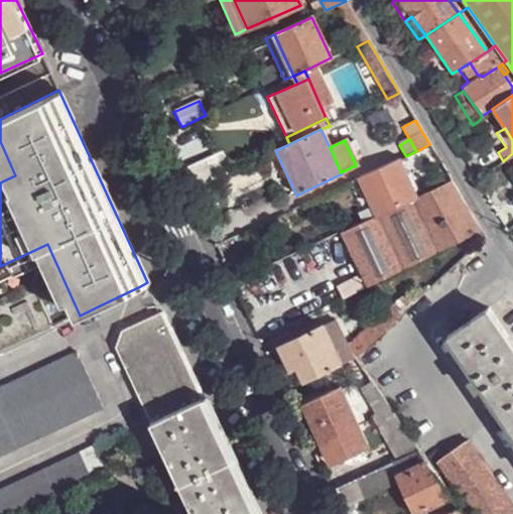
[(353,141),(346,144),(353,158),(358,157),(355,150),(357,149),(353,141)]
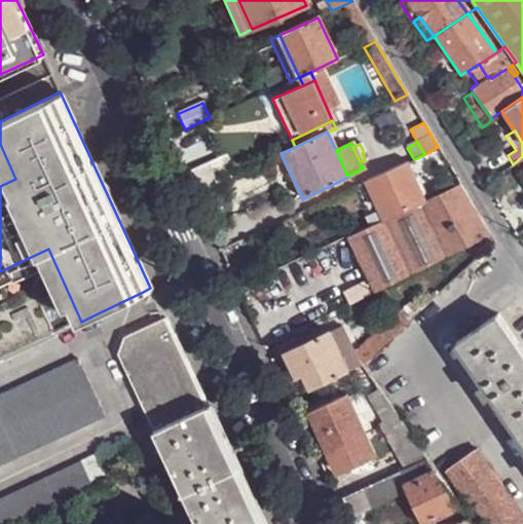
[(192,194),(233,176),(224,154),(183,174),(192,194)]
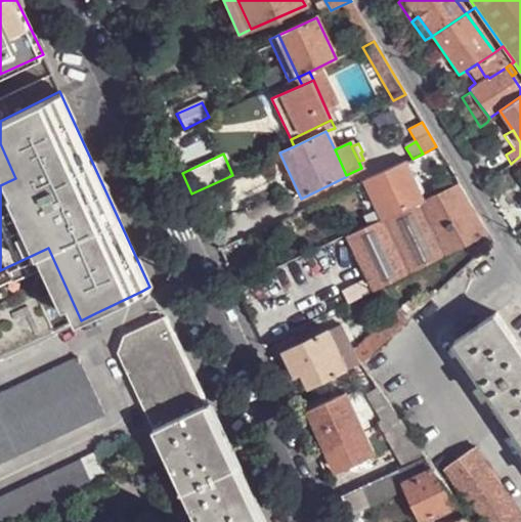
[(405,162),(363,181),(381,219),(419,202),(424,199),(405,162)]
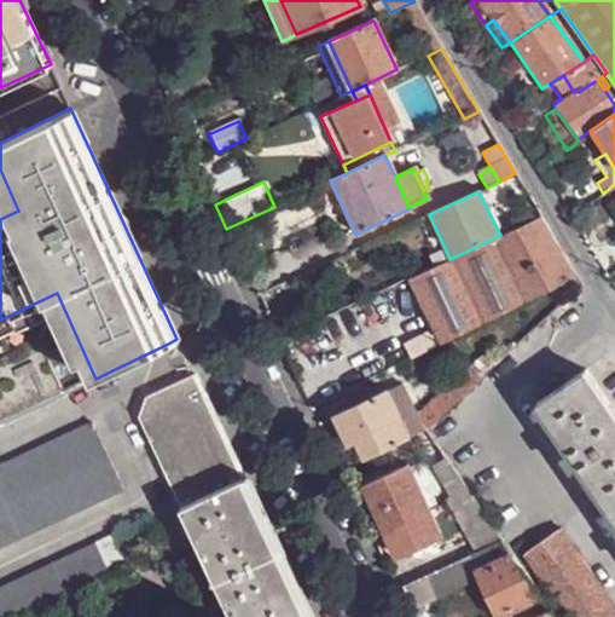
[(429,214),(412,223),(433,267),(450,259),(429,214)]
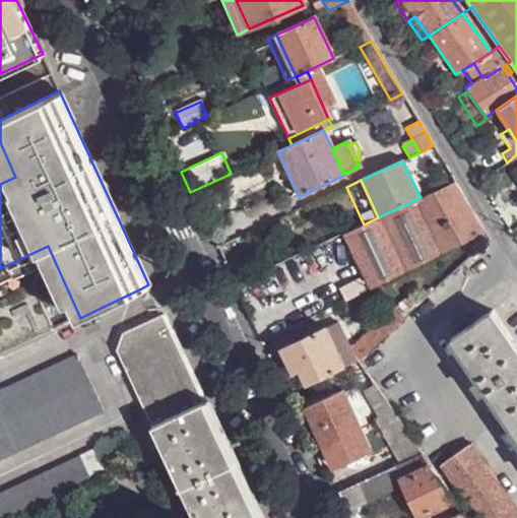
[(415,200),(440,252),(483,231),(454,182),(445,187),(421,197),(415,200)]
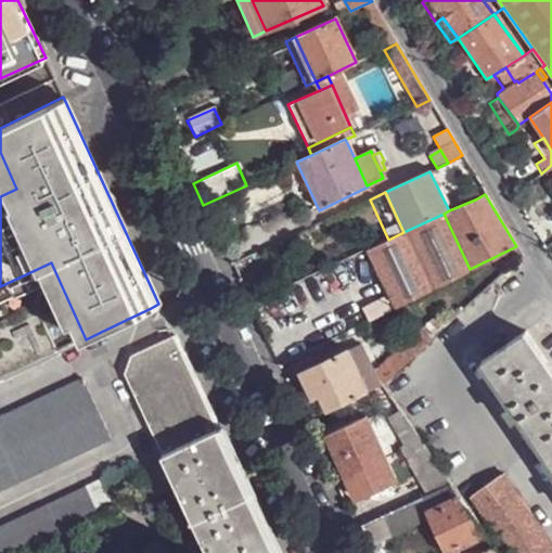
[(368,248),(395,307),(470,269),(444,214),(403,232),(388,240),(368,248)]
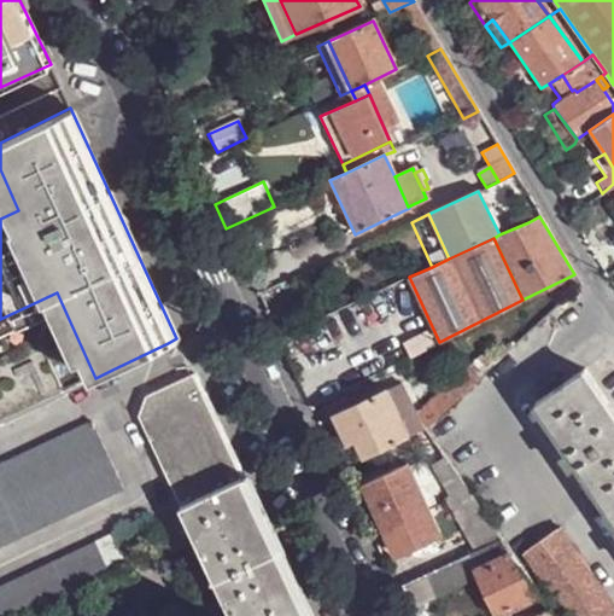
[(292,331),(278,338),(285,353),(299,346),(292,331)]
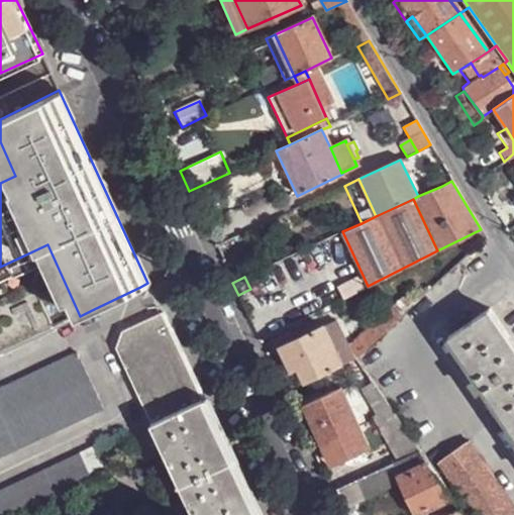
[(392,308),(381,318),(389,326),(401,316),(392,308)]
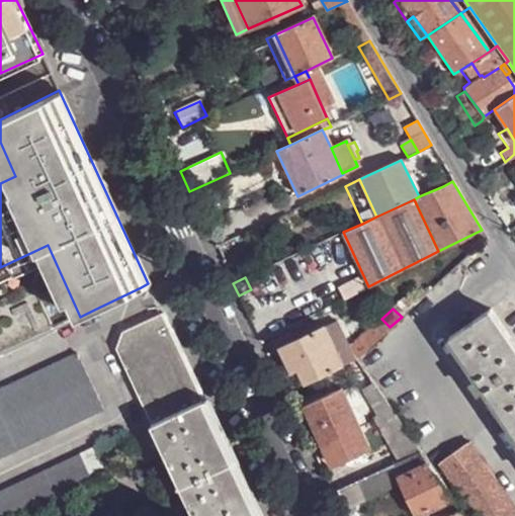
[(514,349),(488,310),(447,338),(476,379),(470,382),(478,393),(483,390),(514,436),(514,349)]
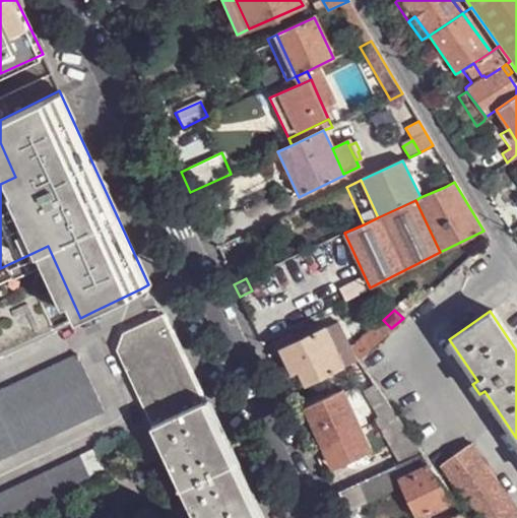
[(115,349),(150,427),(202,402),(187,369),(172,335),(162,315),(122,333),(115,349)]
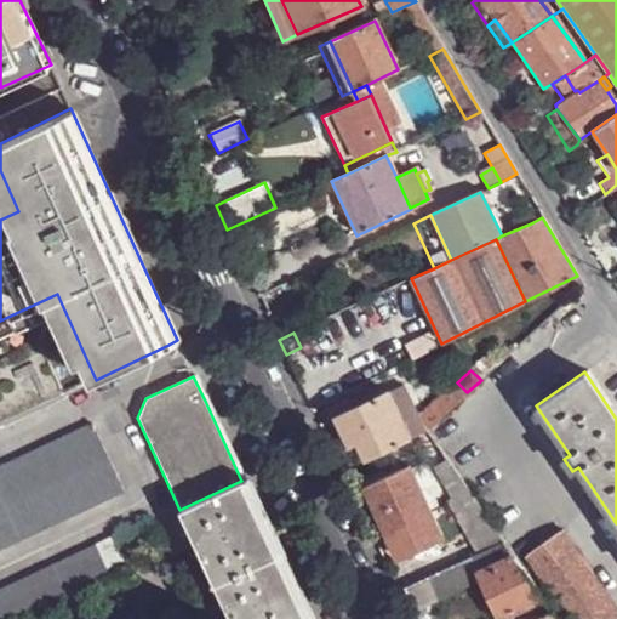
[(418,418),(416,420),(421,425),(426,431),(467,392),(457,382),(418,418)]
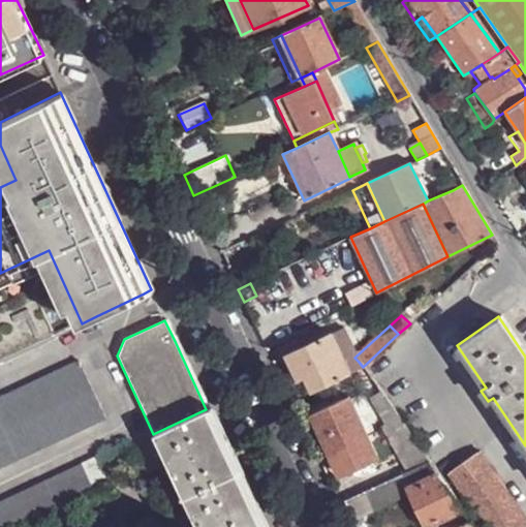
[(359,362),(354,358),(357,355),(344,329),(332,335),(347,368),(359,362)]
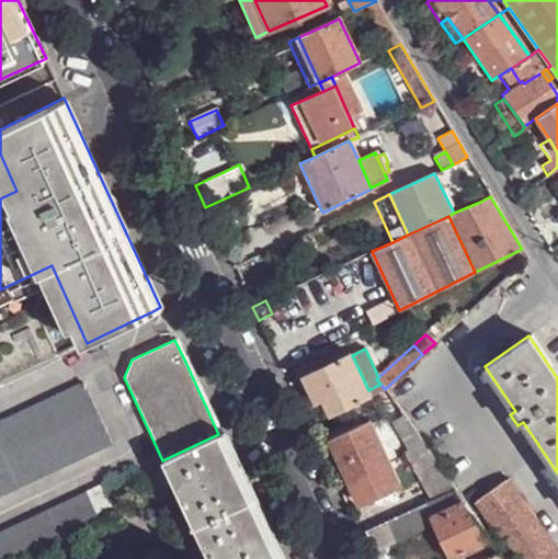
[(330,413),(369,395),(368,390),(352,355),(351,354),(304,376),(316,400),(322,398),(330,413)]
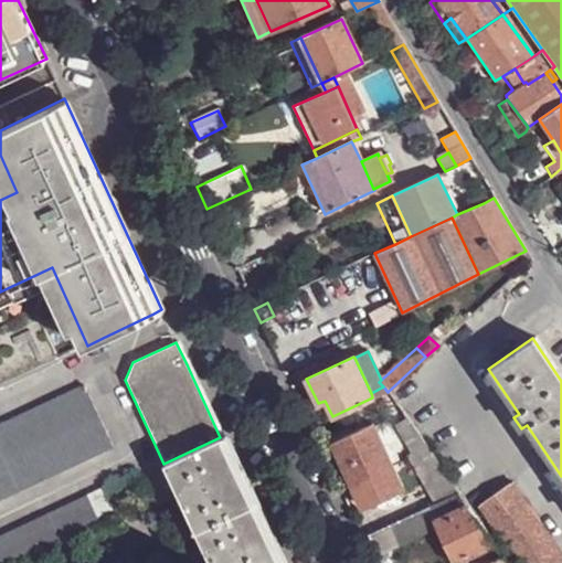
[(0,500),(112,447),(82,385),(0,424),(0,500)]
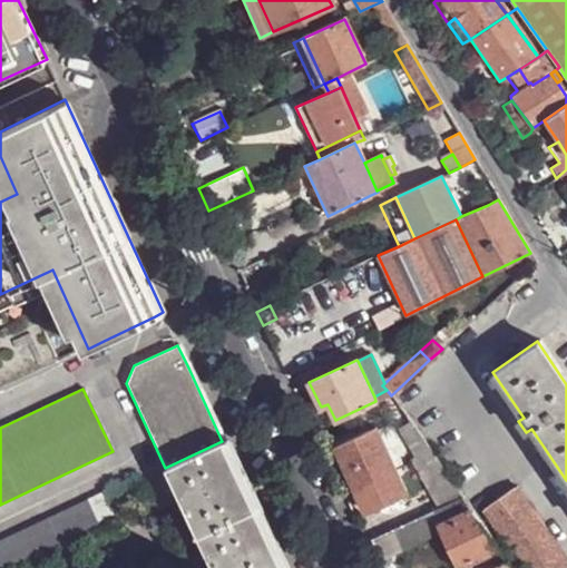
[(387,390),(374,397),(375,401),(381,399),(391,395),(387,390)]
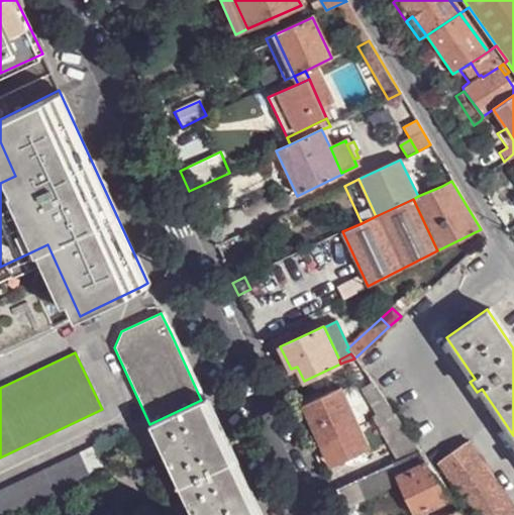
[(341,388),(304,405),(322,443),(358,425),(341,388)]
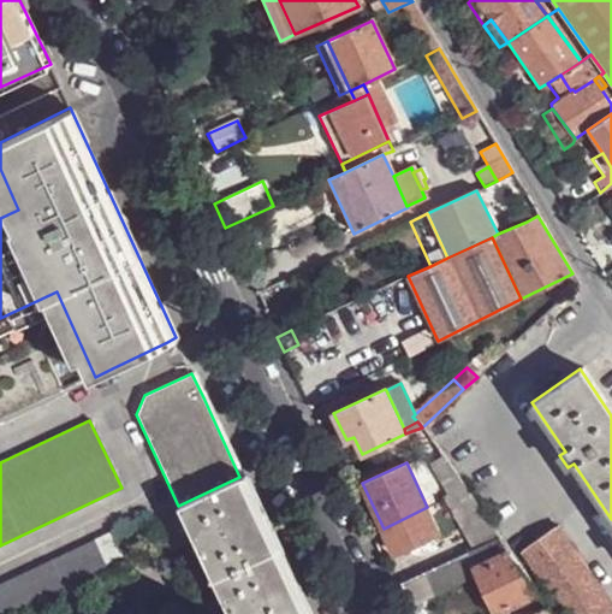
[(498,538),(450,467),(440,473),(488,542),(498,538)]
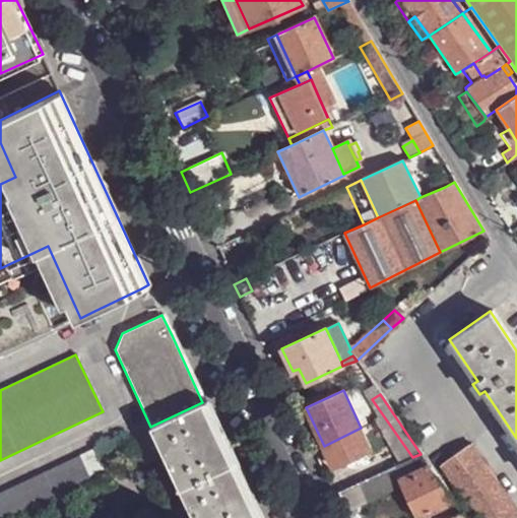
[(263,517),(262,514),(250,489),(239,465),(228,440),(217,417),(208,399),(202,402),(256,517),(263,517)]
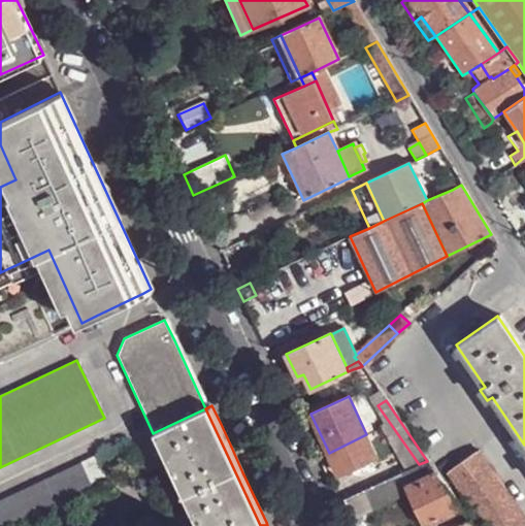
[(419,464),(378,405),(374,406),(381,418),(385,419),(386,423),(383,426),(382,426),(383,428),(379,429),(403,472),(419,464)]
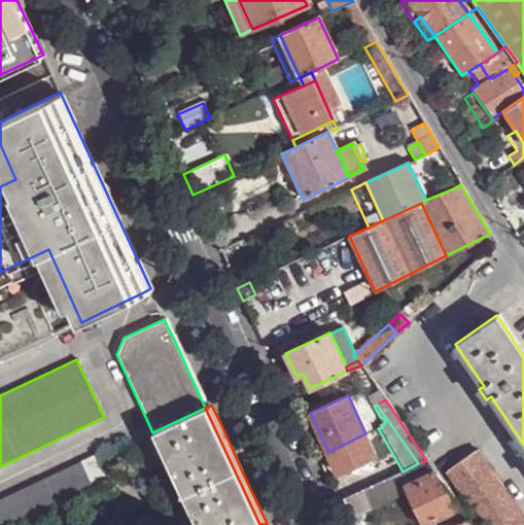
[(259,524),(205,408),(152,432),(196,524),(259,524)]
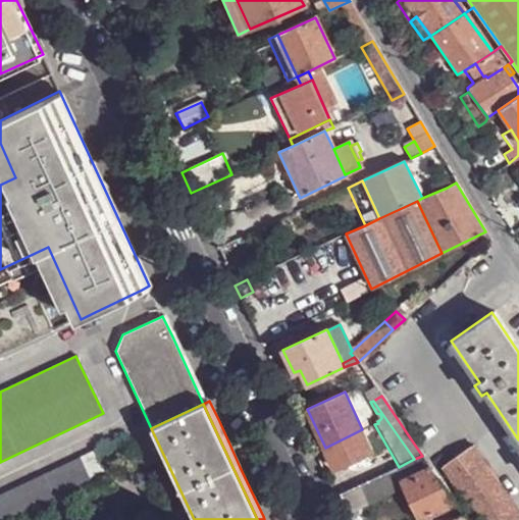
[(372,451),(362,429),(325,448),(334,468),(372,451)]
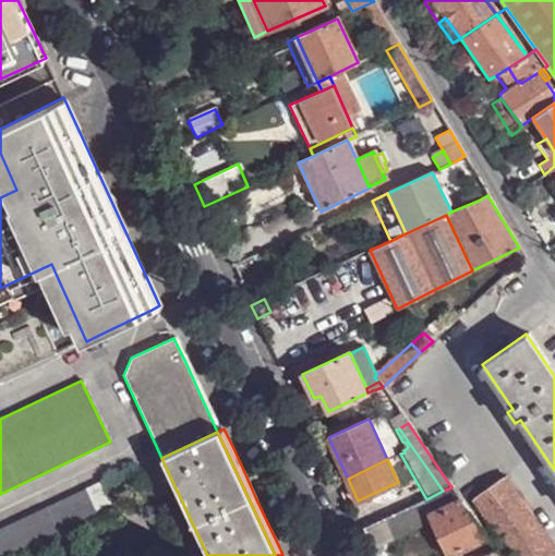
[(119,473),(100,483),(108,499),(127,491),(119,473)]
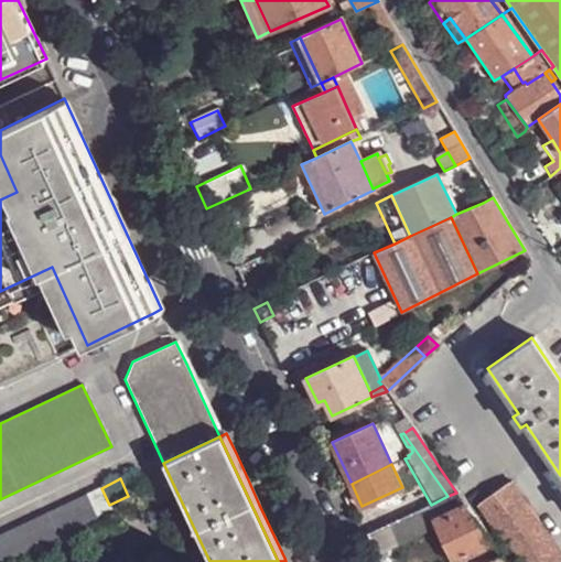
[(560,561),(560,555),(510,482),(477,504),(518,561),(560,561)]
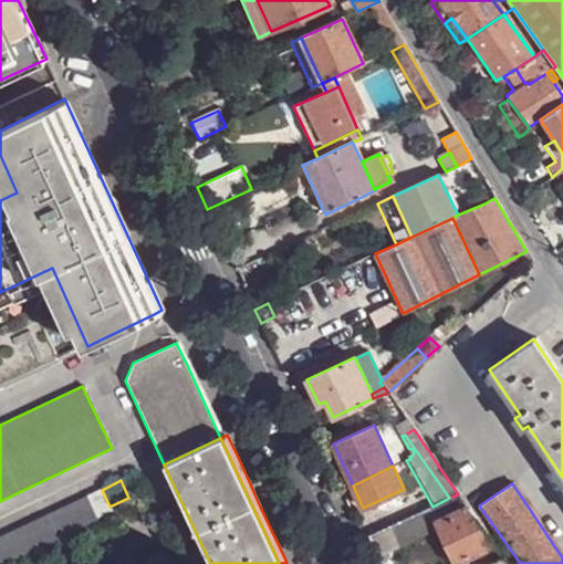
[(22,563),(115,520),(110,507),(102,490),(0,538),(0,563),(22,563)]
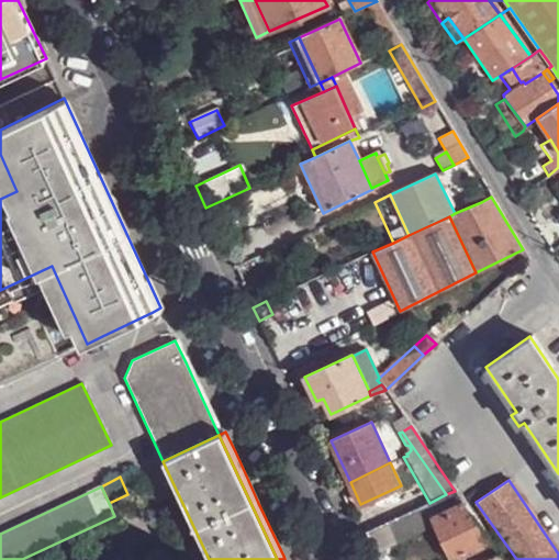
[(434,518),(465,504),(455,491),(446,494),(429,503),(427,503),(434,518)]
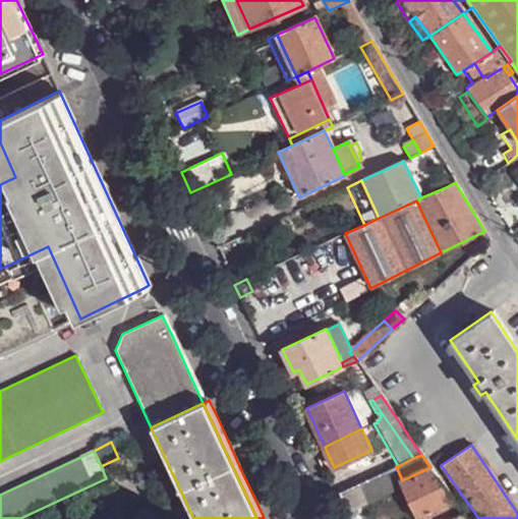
[(396,466),(333,496),(341,514),(404,484),(402,480),(396,466)]
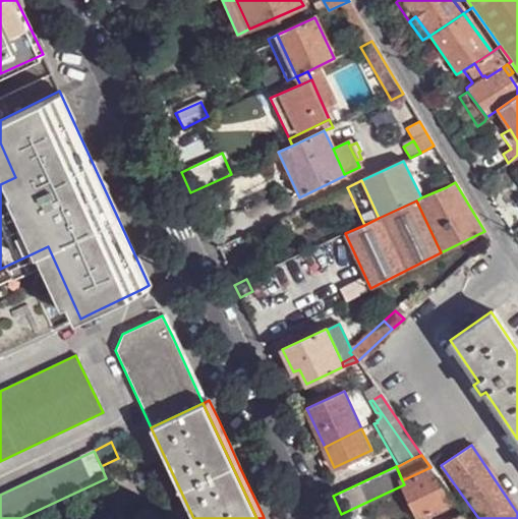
[(454,501),(430,467),(402,480),(404,484),(420,517),(454,501)]
